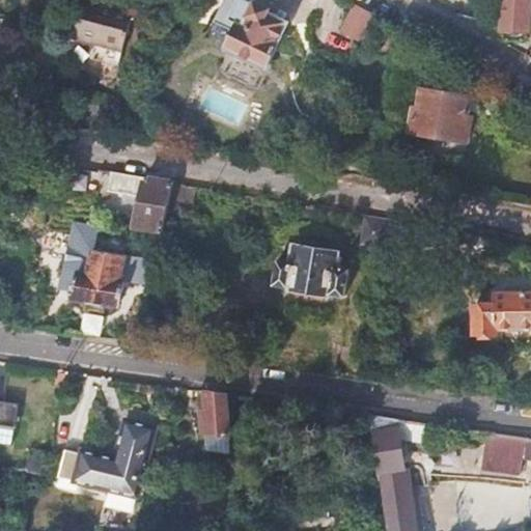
[(256,1),(253,3),(245,0),(239,0),(229,20),(238,24),(227,48),(269,67),(287,22),(270,14),(271,8),(256,1)]
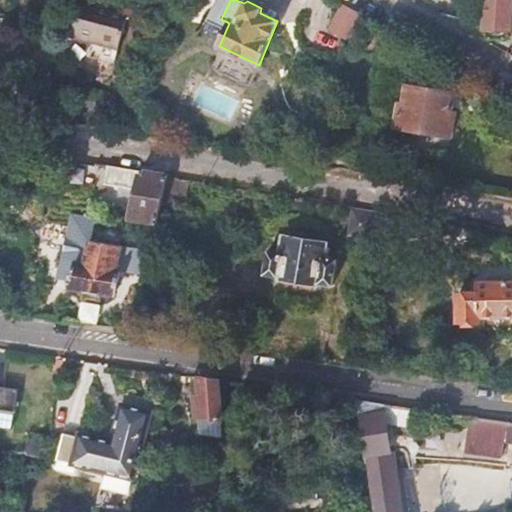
[(484,0),(482,23),(486,24),(486,29),(490,35),(504,35),(508,31),(509,0),(484,0)]
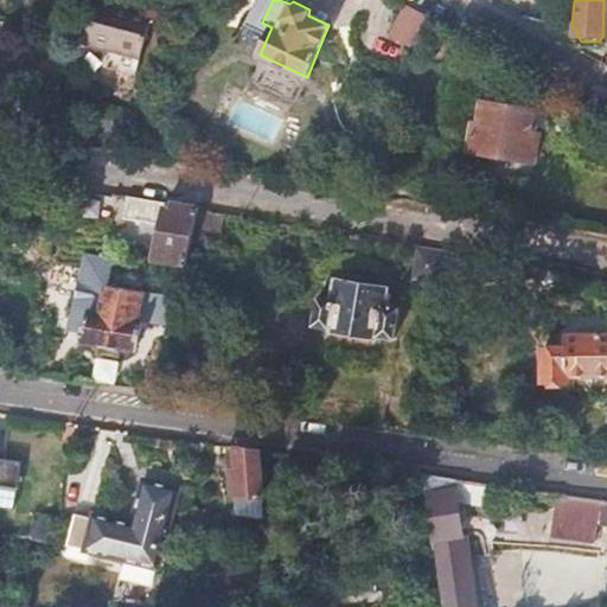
[(83,50),(142,53),(145,7),(85,4),(83,50)]
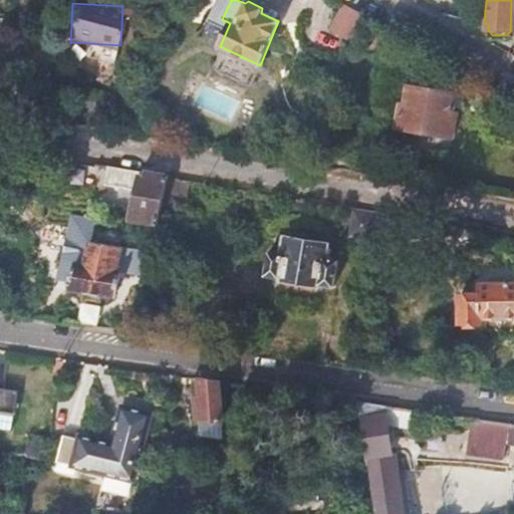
[(350,36),(362,12),(357,10),(344,4),(334,29),(350,36)]
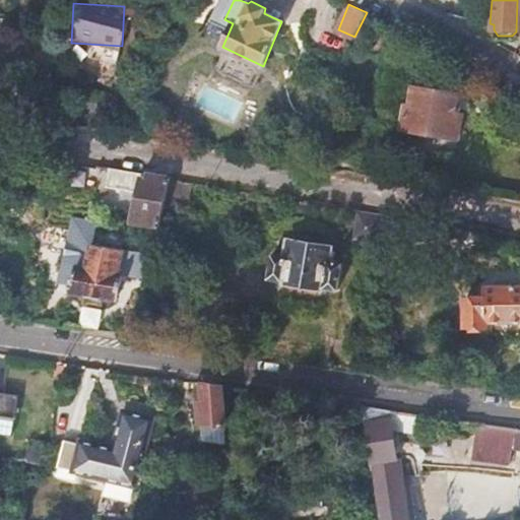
[(414,86),(412,106),(407,105),(404,128),(457,136),(461,113),(456,113),(458,94),(414,86)]
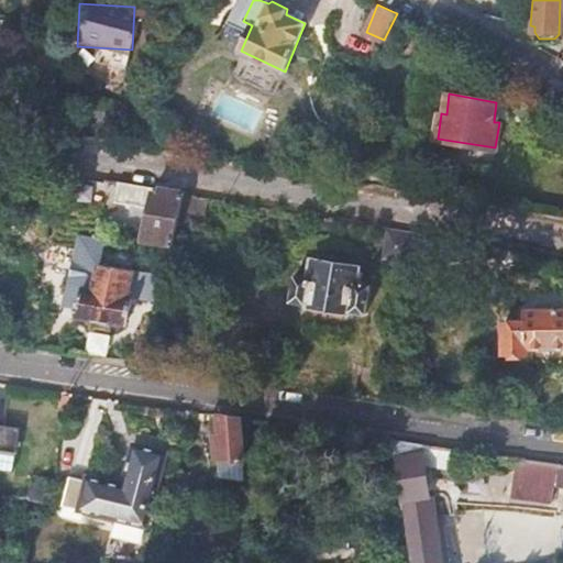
[(183,191),(119,180),(112,202),(156,210),(151,232),(174,236),(183,191)]
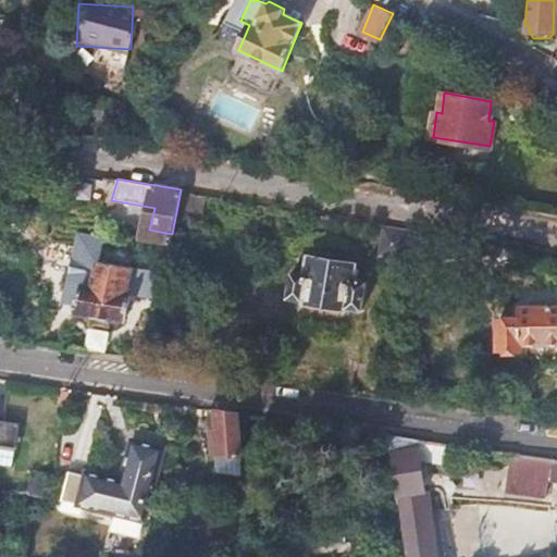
[(181,189),(172,234),(184,236),(189,210),(201,211),(205,193),(181,189)]
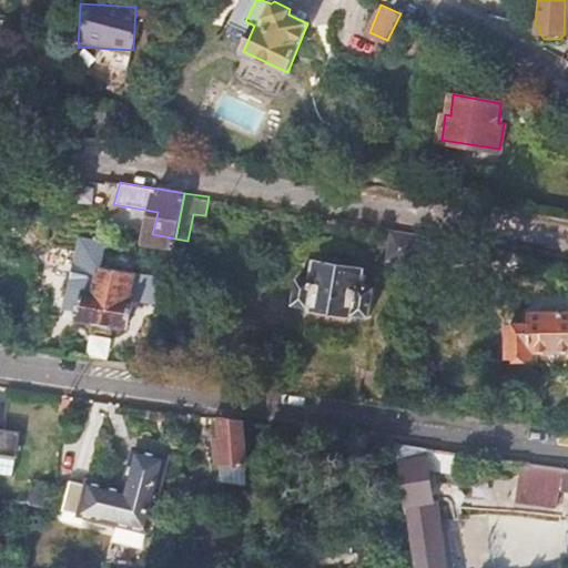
[(391,259),(415,261),(418,232),(393,227),(391,259)]
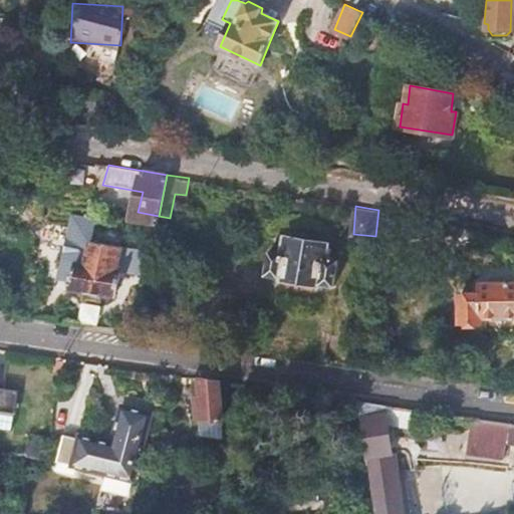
[(120,269),(116,267),(120,245),(88,238),(83,260),(75,259),(70,284),(114,293),(120,269)]
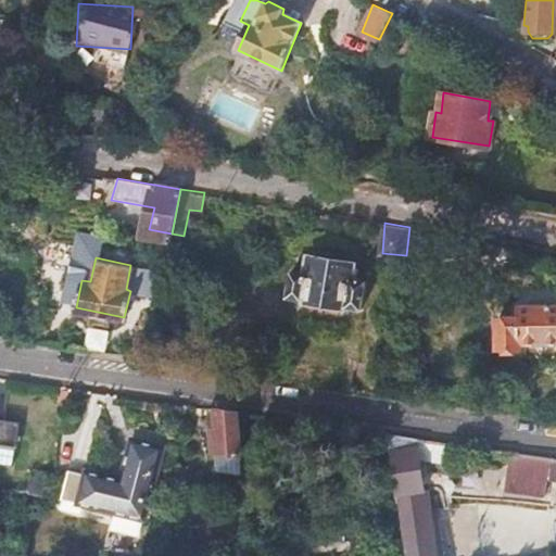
[(308,257),(305,274),(291,272),(288,297),(362,310),(366,281),(353,279),(355,266),(308,257)]
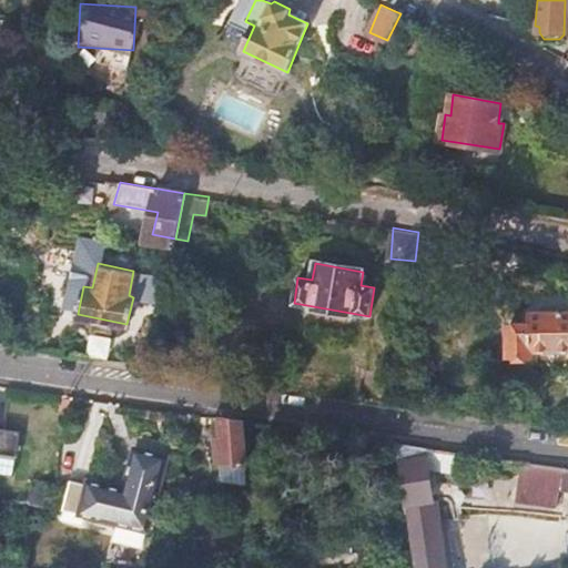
[(567,311),(529,312),(529,324),(508,325),(509,354),(531,353),(531,348),(567,347),(567,311)]
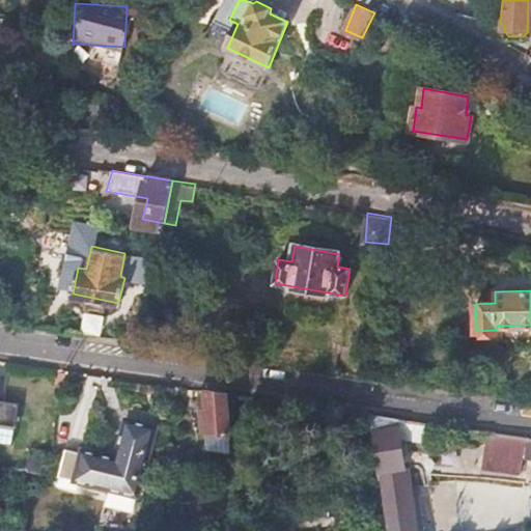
[(86,313),(81,330),(99,335),(104,318),(86,313)]
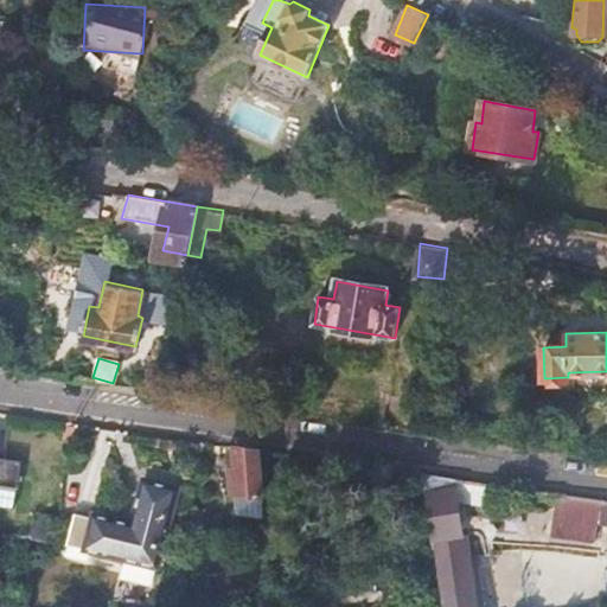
[(263,498),(259,449),(227,445),(228,468),(232,468),(236,494),(263,498)]
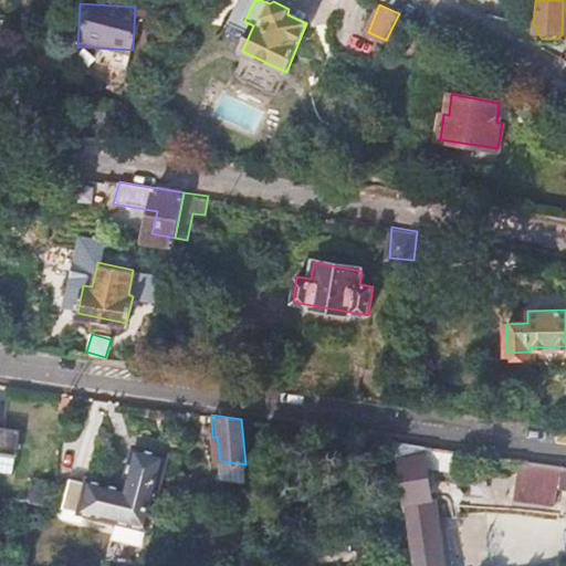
[(0,451),(18,454),(22,428),(0,425),(0,451)]
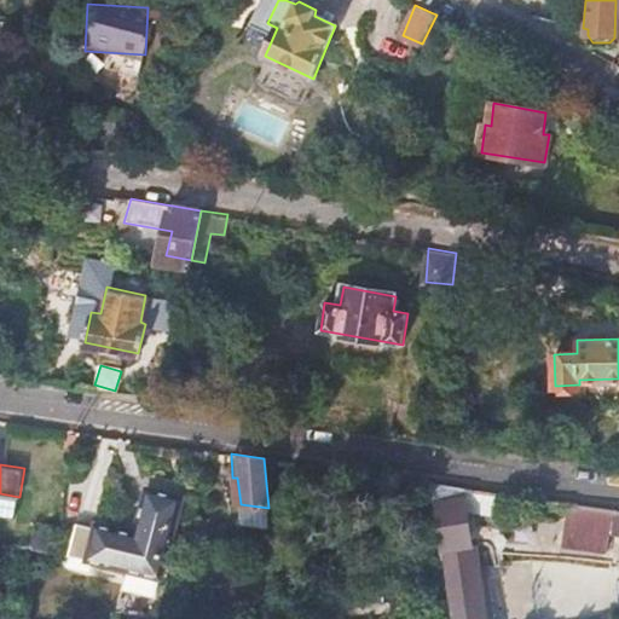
[(487,618),(476,551),(474,551),(467,509),(505,515),(510,493),(431,482),(443,556),(446,559),(455,618),(487,618)]
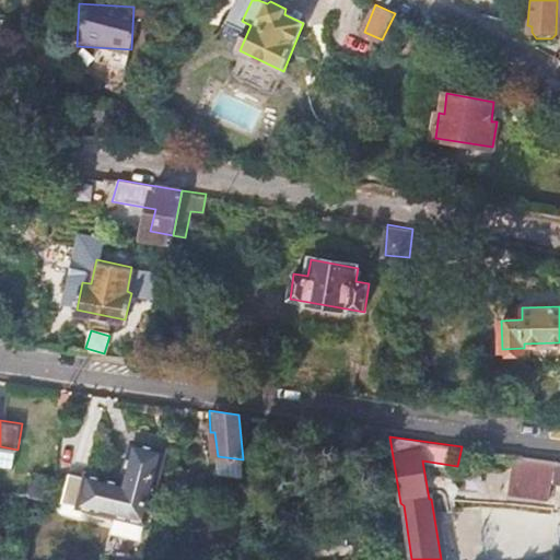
[(126,447),(125,477),(65,475),(63,512),(150,515),(153,448),(126,447)]
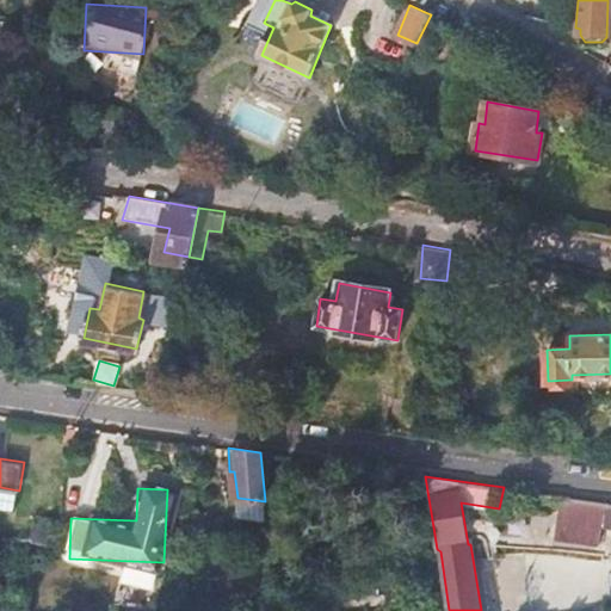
[(559,536),(594,539),(598,523),(600,501),(562,497),(559,536)]
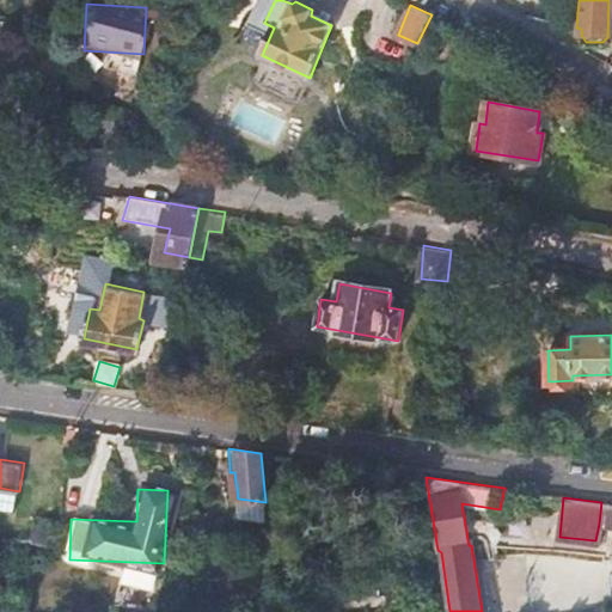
[(267,515),(265,502),(238,499),(239,510),(267,515)]
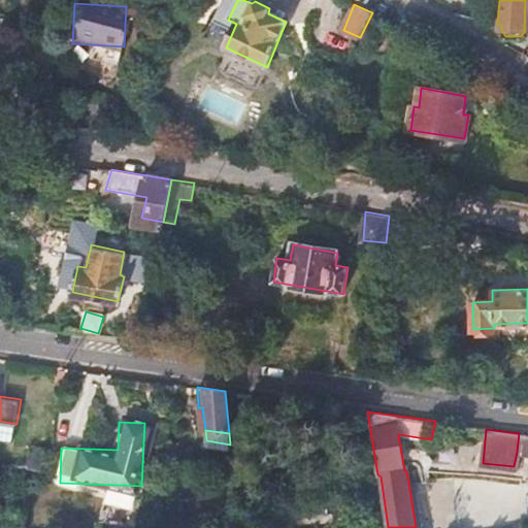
[(527,434),(519,433),(517,452),(527,453),(527,434)]
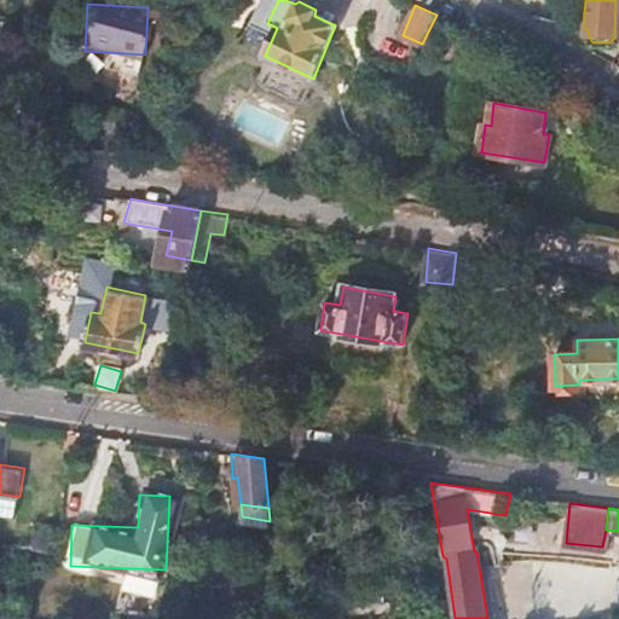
[(589,565),(533,557),(544,618),(596,608),(589,565)]
